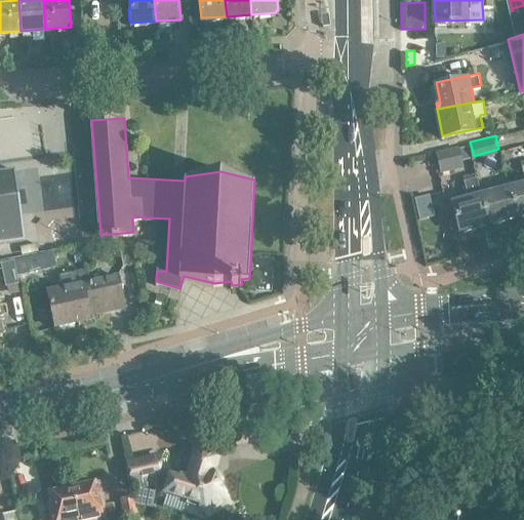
[(459,144),(437,150),(442,168),(464,162),(459,144)]
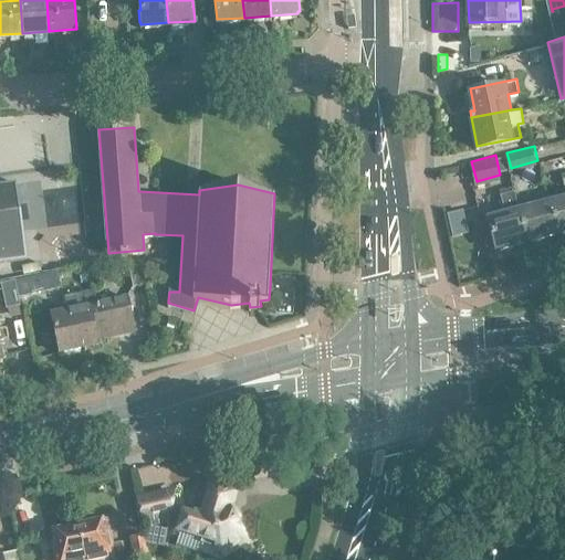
[(0,259),(27,255),(17,179),(0,181),(0,259)]
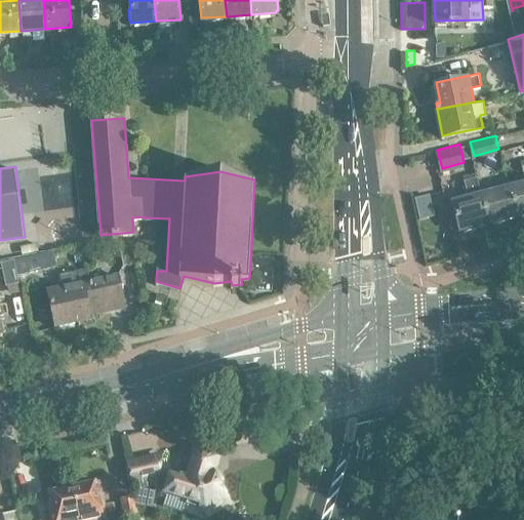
[(467,184),(479,181),(476,170),(464,174),(467,184)]
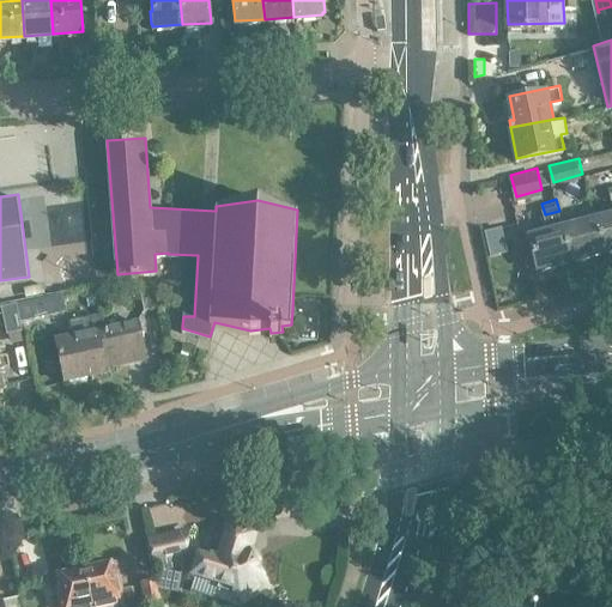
[(581,219),(563,224),(562,224),(571,259),(605,249),(595,216),(597,216),(595,211),(580,214),(581,219)]
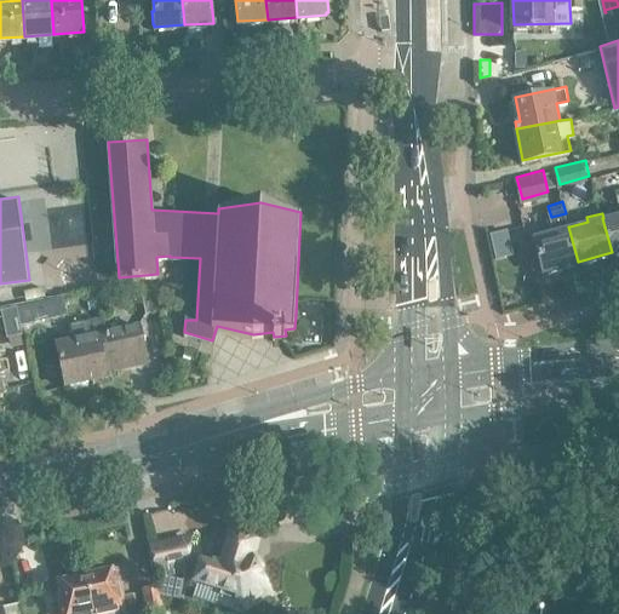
[(618,213),(603,218),(602,218),(612,252),(618,250),(618,213)]
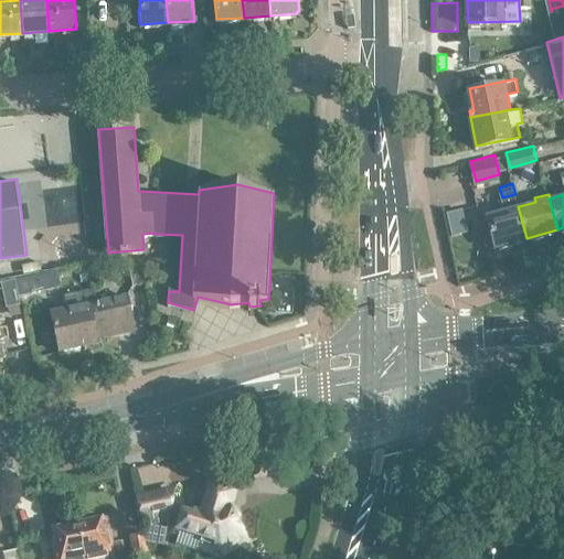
[(491,229),(496,246),(527,238),(518,206),(519,206),(518,202),(503,206),(504,211),(487,215),(487,216),(480,218),(485,232),(491,229)]
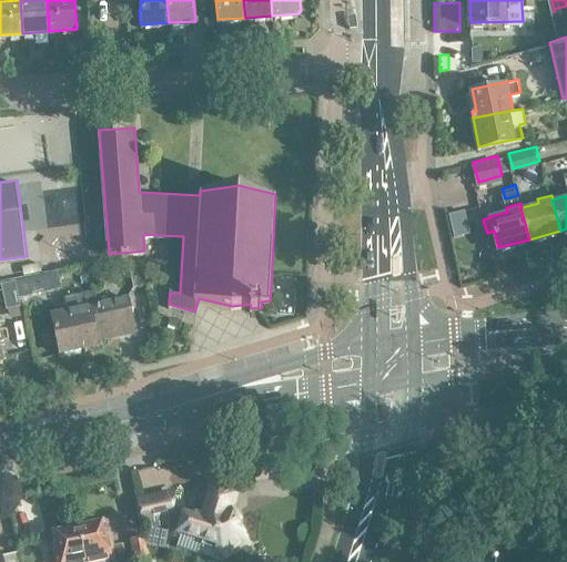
[(148,256),(129,257),(135,283),(152,279),(148,256)]
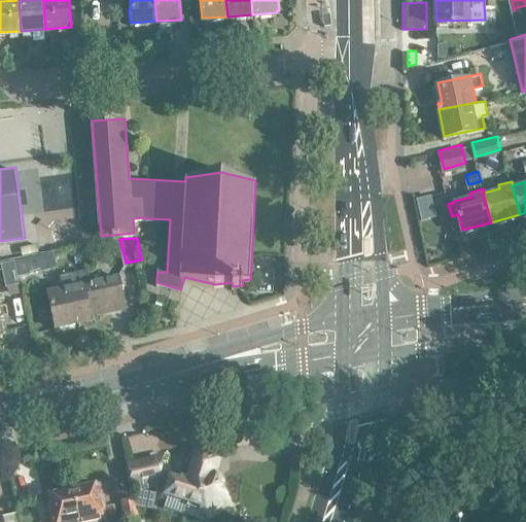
[(7,283),(21,280),(16,256),(3,258),(7,283)]
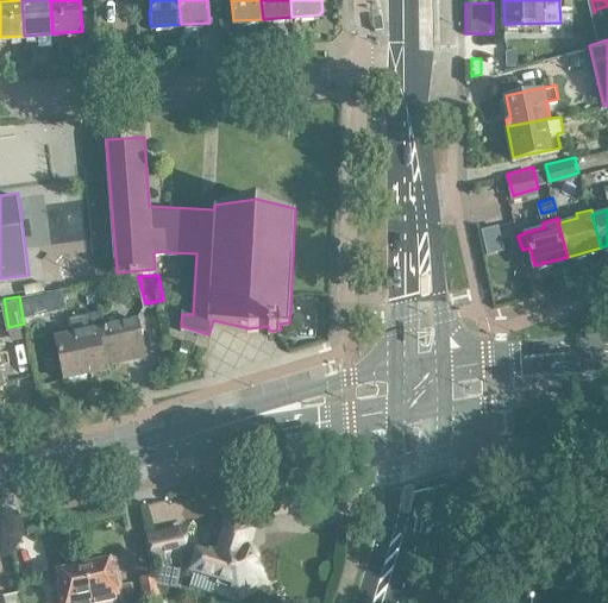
[(73,330),(56,333),(66,376),(106,368),(105,362),(119,358),(119,357),(145,351),(138,321),(137,315),(106,322),(104,309),(70,316),(73,330)]
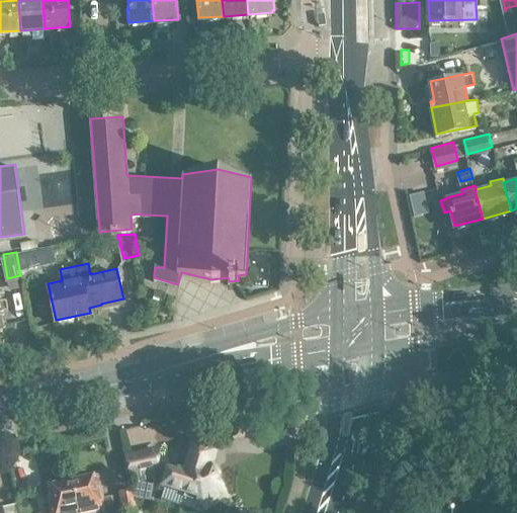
[(449,429),(464,427),(463,413),(447,415),(449,429)]
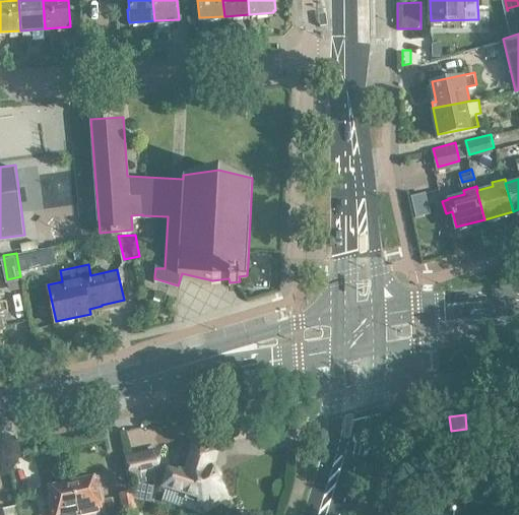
[(204,504),(226,493),(214,468),(216,467),(212,459),(215,449),(194,442),(186,469),(179,467),(178,470),(169,467),(163,485),(199,497),(198,502),(204,504)]
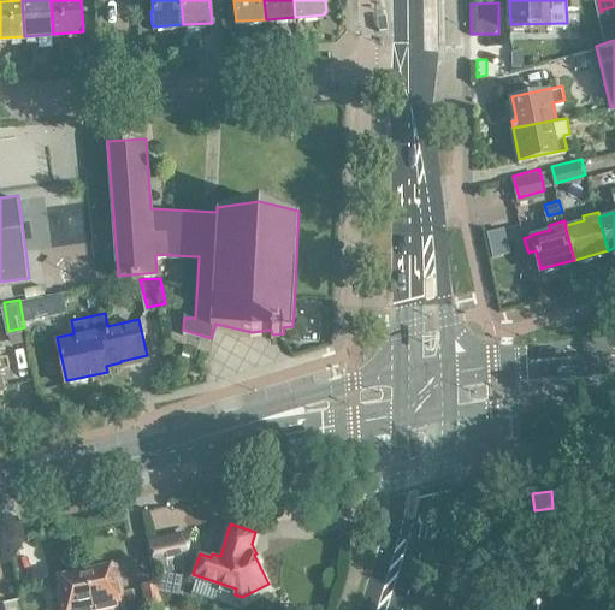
[(190,529),(152,538),(160,576),(161,576),(163,580),(159,582),(160,586),(177,590),(190,529)]
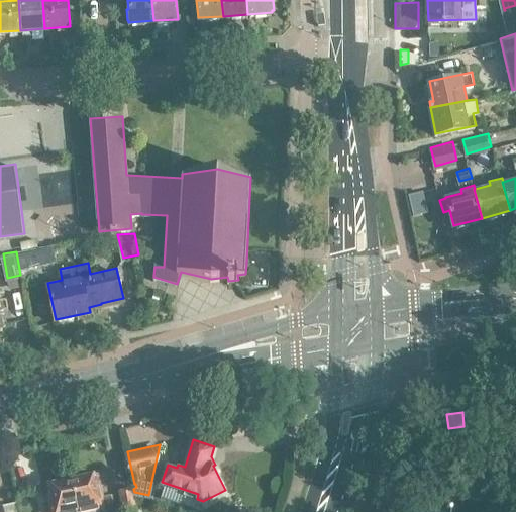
[(74,478),(72,478),(79,511),(112,511),(109,494),(103,496),(98,473),(85,475),(82,474),(76,475),(74,478)]
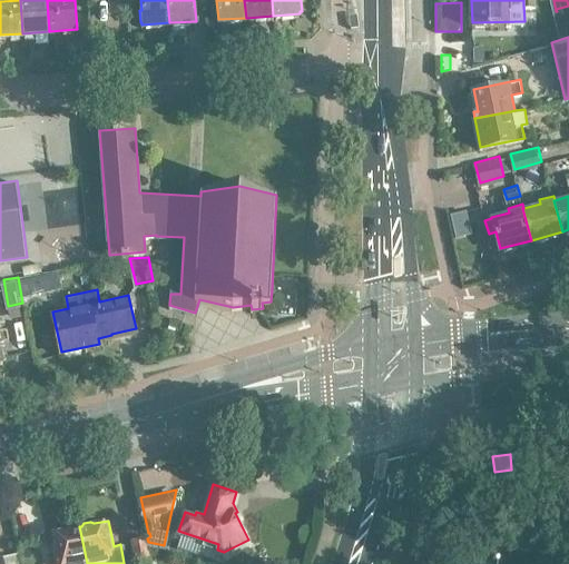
[(51,533),(57,563),(87,563),(79,526),(78,527),(75,525),(68,526),(66,530),(51,533)]
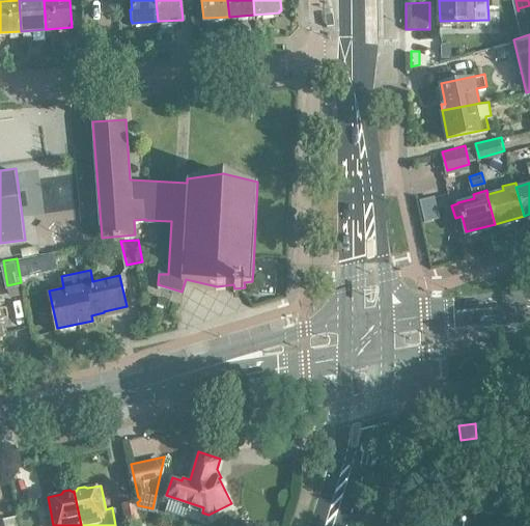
[(137,502),(136,498),(122,501),(128,523),(141,520),(138,505),(137,502)]
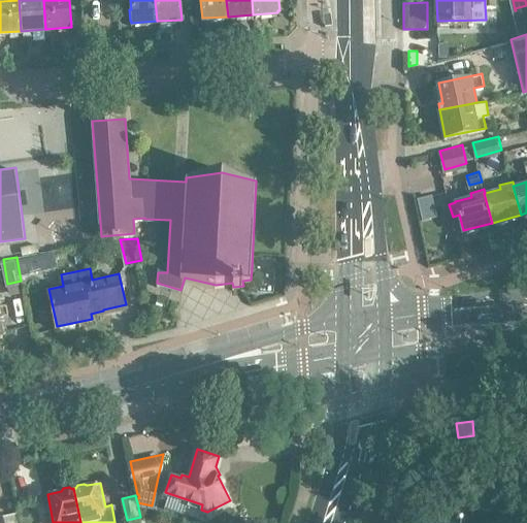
[(0,522),(19,522),(17,512),(2,515),(0,515),(0,522)]
